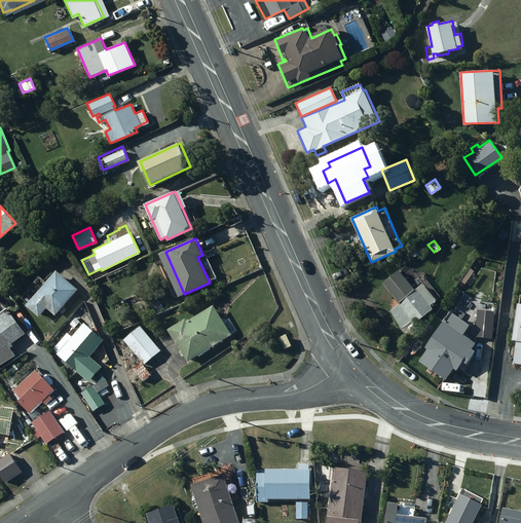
[(408,249),(410,256),(418,254),(416,247),(408,249)]
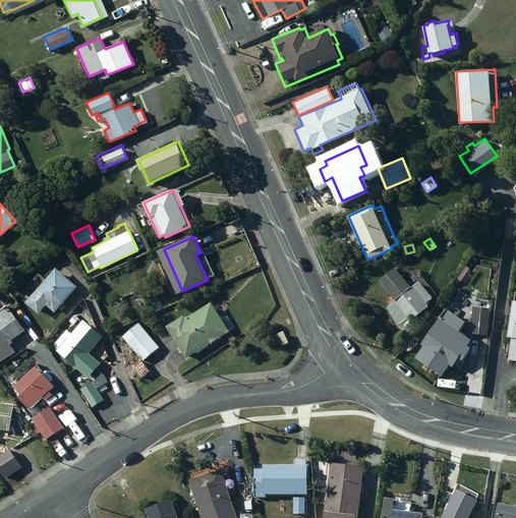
[(379,280),(394,299),(386,306),(397,325),(398,323),(405,332),(413,326),(409,321),(428,305),(425,301),(432,296),(418,280),(411,287),(394,267),(379,280)]
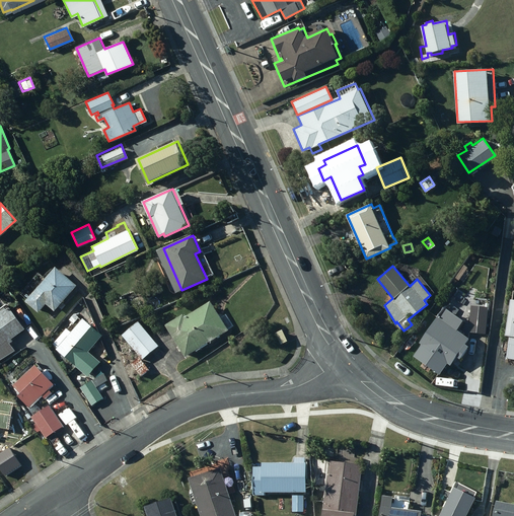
[(55,267),(25,301),(38,311),(46,303),(53,310),(75,285),(55,267)]
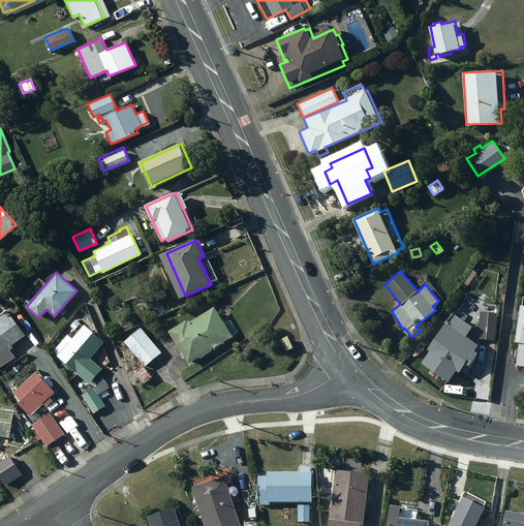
[(123,299),(119,301),(121,307),(125,305),(128,312),(139,307),(133,295),(123,300),(123,299)]
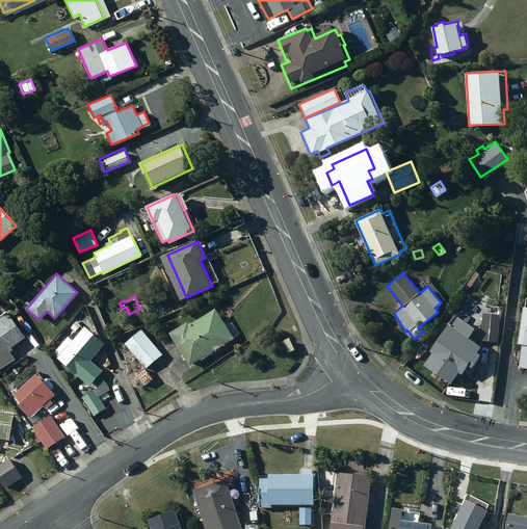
[(187,322),(169,333),(189,365),(234,338),(216,309),(188,324),(187,322)]
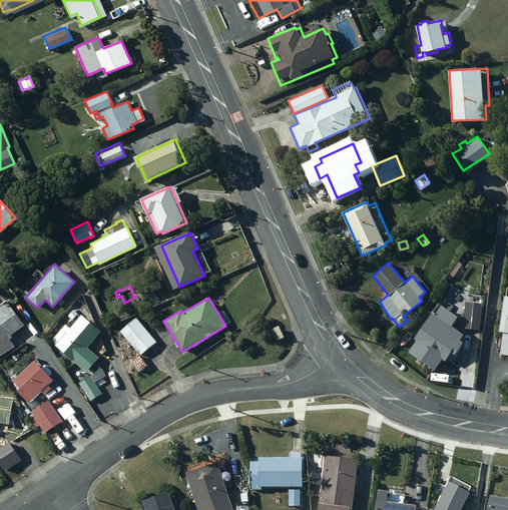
[(0,353),(12,345),(8,339),(11,336),(10,334),(24,324),(9,304),(7,306),(5,303),(0,307),(0,353)]
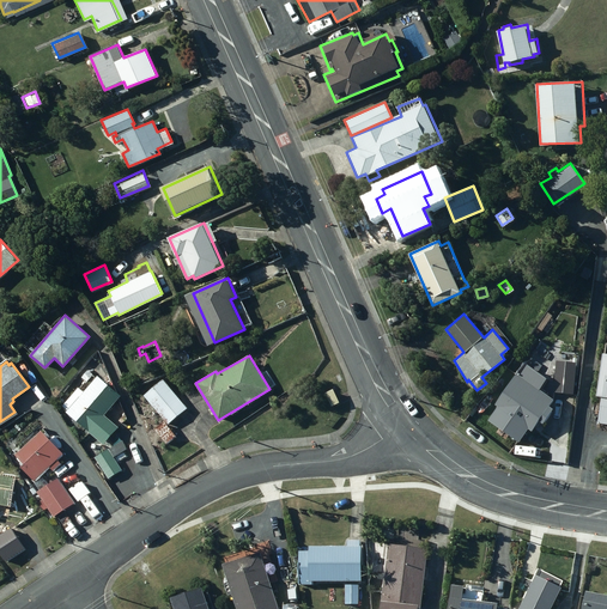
[(553,365),(551,391),(572,394),(575,366),(553,365)]
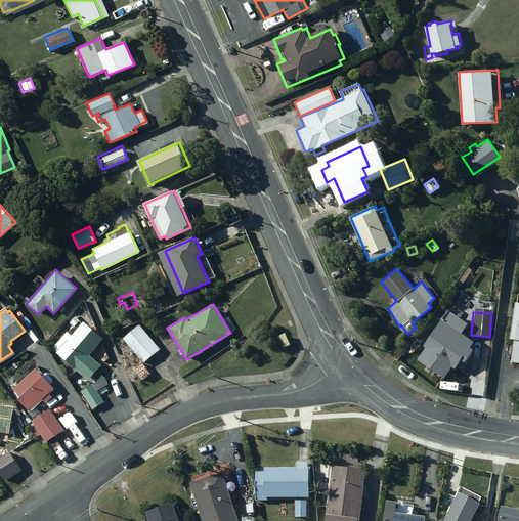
[(72,326),(53,347),(56,350),(55,352),(86,379),(99,364),(87,354),(101,337),(84,321),(84,320),(80,317),(78,319),(73,315),(68,321),(72,326)]
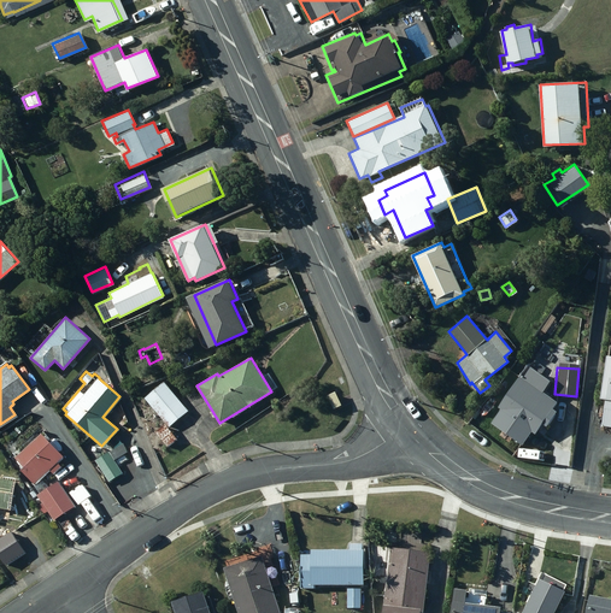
[(500,408),(535,434),(558,402),(523,377),(500,408)]
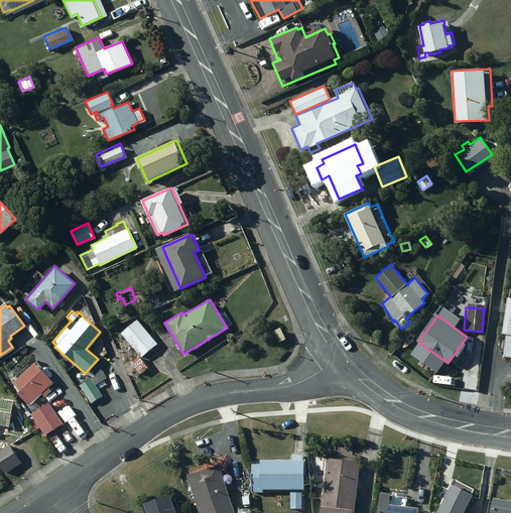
[(136,318),(119,333),(139,356),(156,343),(136,318)]
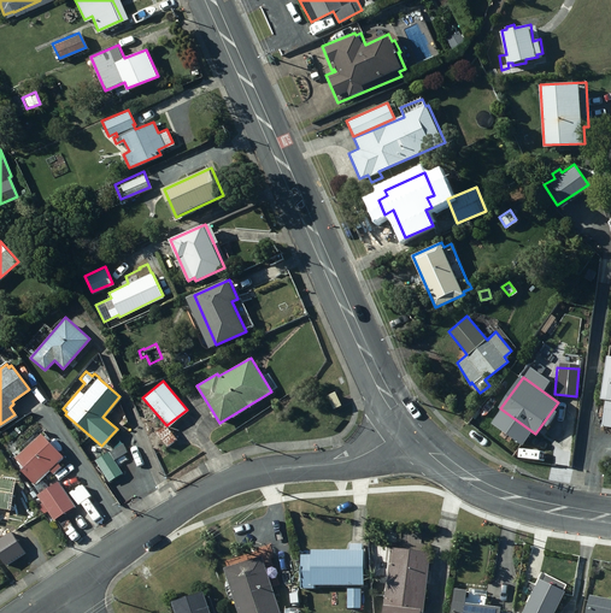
[(324,394),(332,407),(340,402),(333,389),(324,394)]
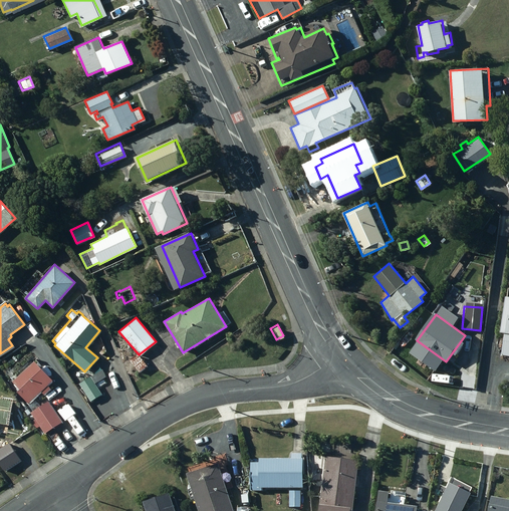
[(13,381),(20,389),(17,392),(28,404),(41,392),(43,394),(50,388),(47,385),(52,380),(35,361),(35,360),(32,356),(10,376),(14,380),(13,381)]
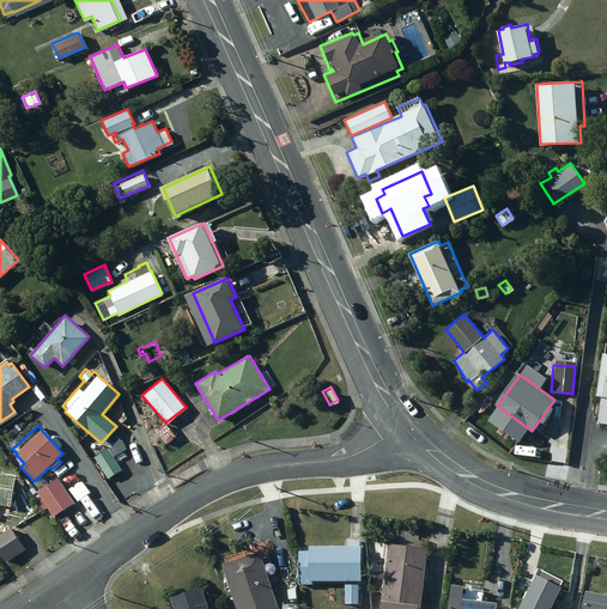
[(174,434),(165,425),(157,432),(165,442),(174,434)]
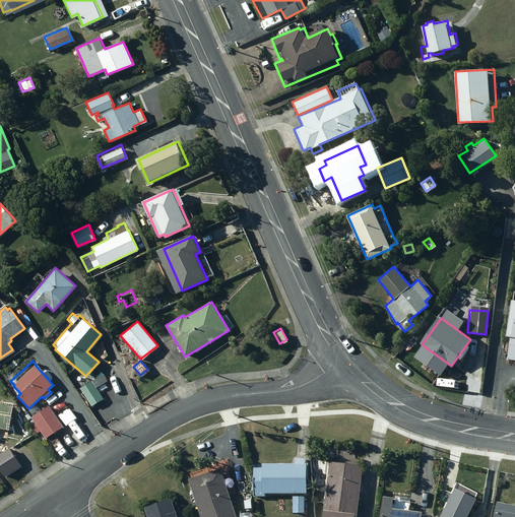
[(90,379),(78,387),(90,404),(102,397),(90,379)]
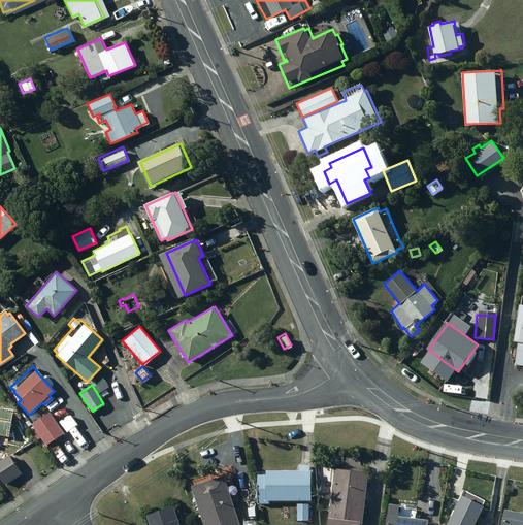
[(0,435),(7,436),(11,412),(0,409),(0,435)]
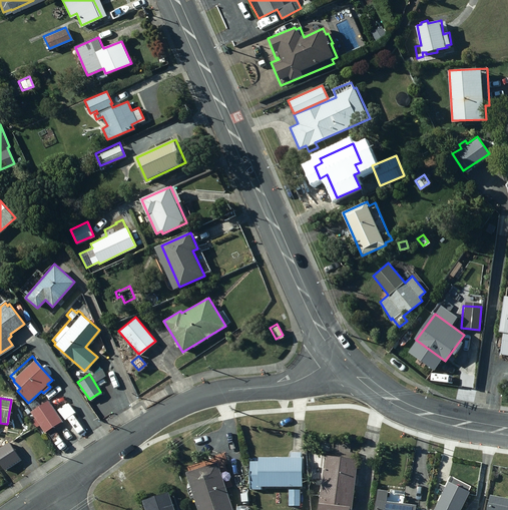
[(30,412),(43,432),(61,420),(47,400),(30,412)]
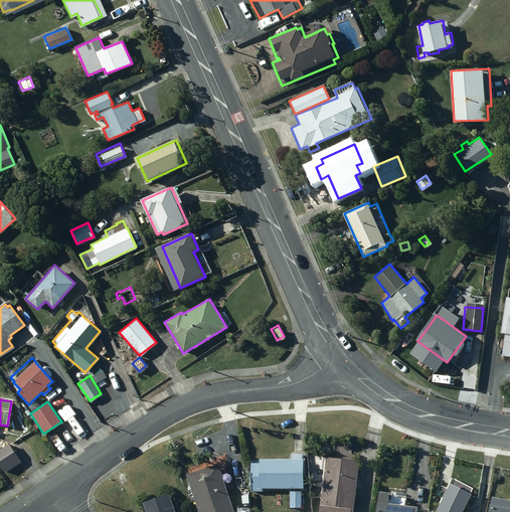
[(57,411),(64,419),(73,412),(66,403),(57,411)]
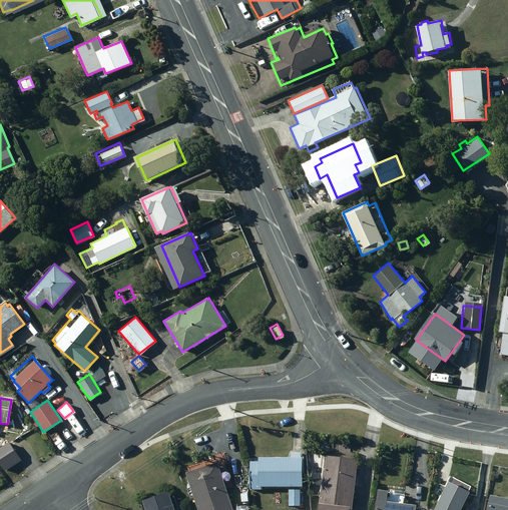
[(0,465),(5,474),(19,466),(5,441),(0,443),(0,465)]
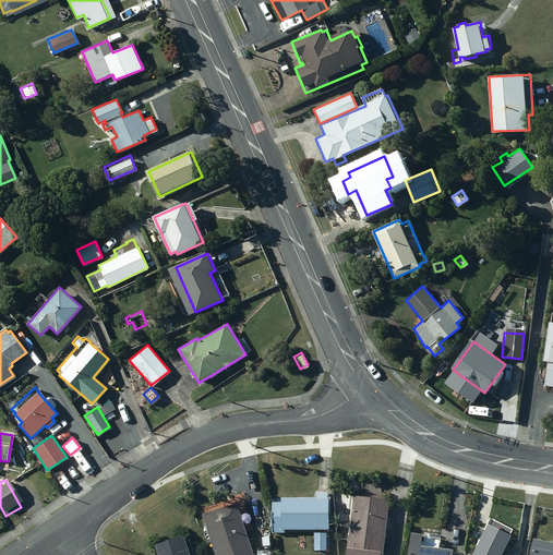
[(271,502),(271,531),(283,531),(283,529),(329,529),(329,497),(327,497),(326,491),(314,491),(314,496),(280,497),(280,502),(271,502)]
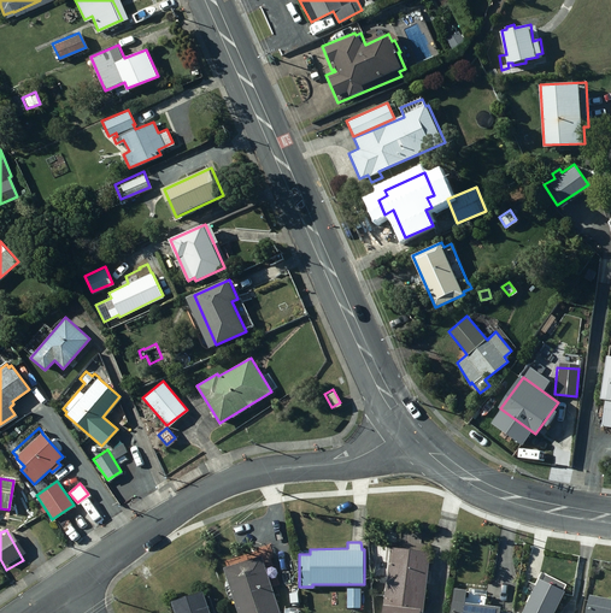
[(422,609),(429,552),(389,547),(382,606),(388,606),(386,612),(424,612),(426,611),(422,609)]
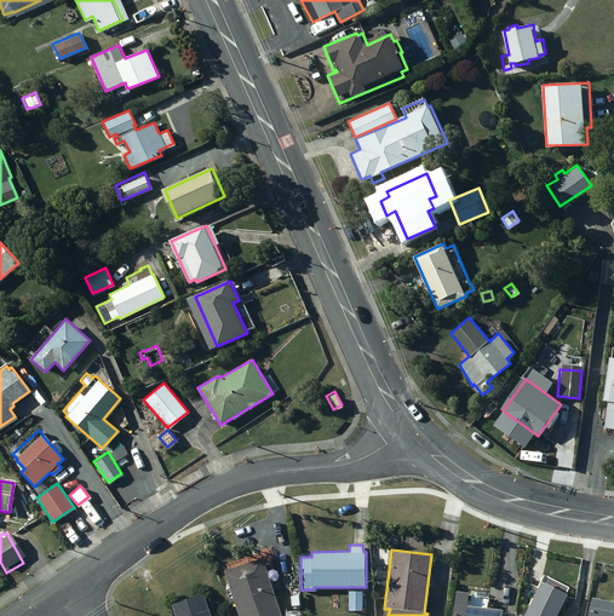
[(281,615),(262,557),(224,570),(239,615),(281,615)]
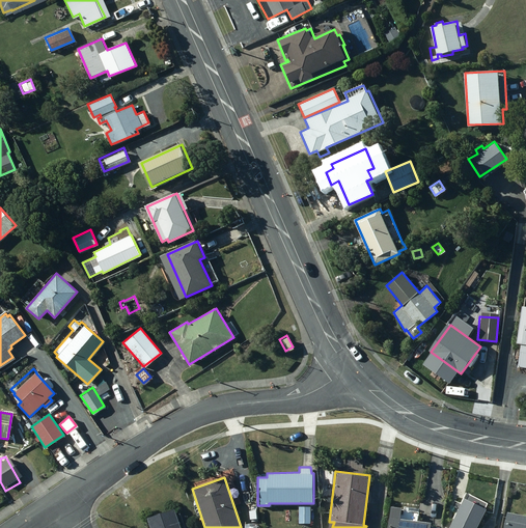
[(465,497),(449,527),(477,527),(488,508),(465,497)]
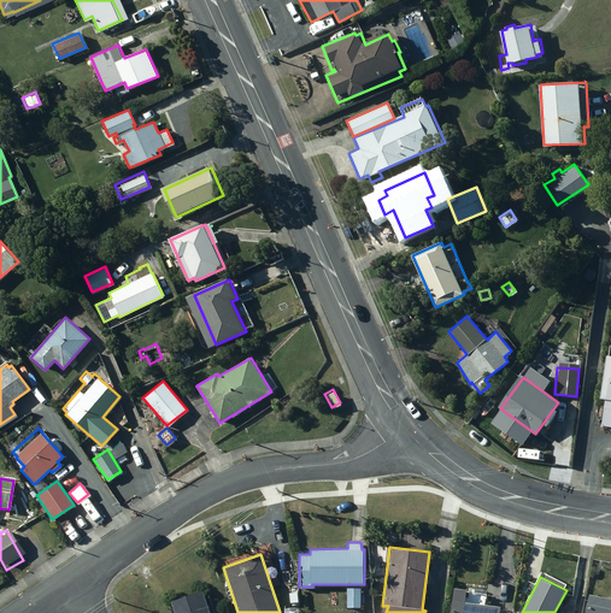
[(346,587),(346,607),(359,607),(359,587),(346,587)]
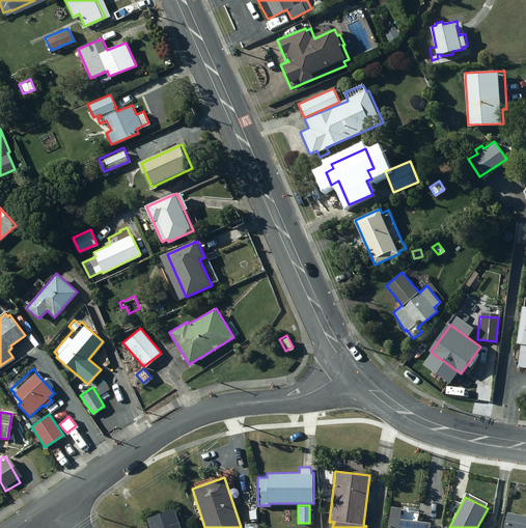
[(402,519),(403,508),(392,506),(388,527),(439,527),(440,527),(433,526),(433,523),(416,521),(418,511),(407,509),(405,520),(402,519)]
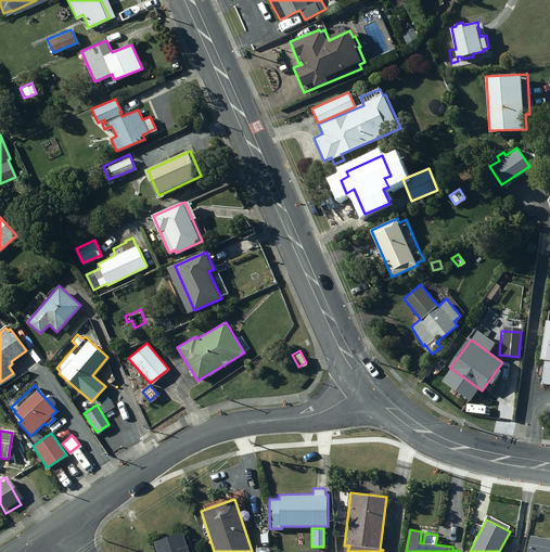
[(188,551),(181,531),(154,541),(157,551),(188,551)]
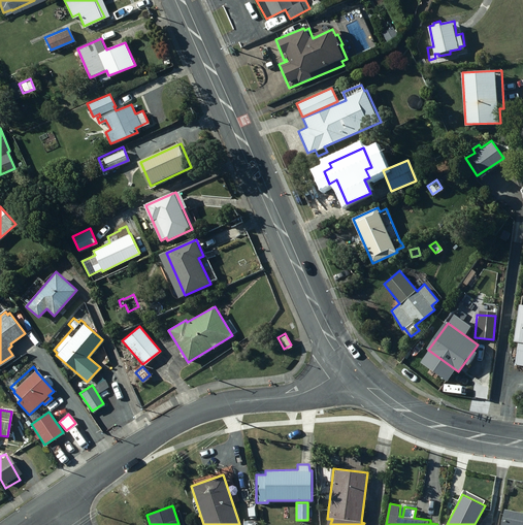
[(522,524),(522,513),(505,510),(501,524),(522,524)]
